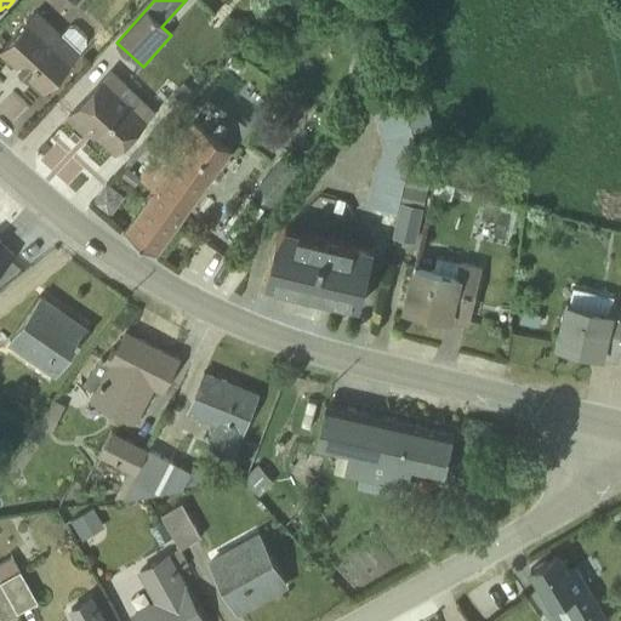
[(36,12),(0,51),(44,92),(90,43),(70,24),(61,34),(36,12)]
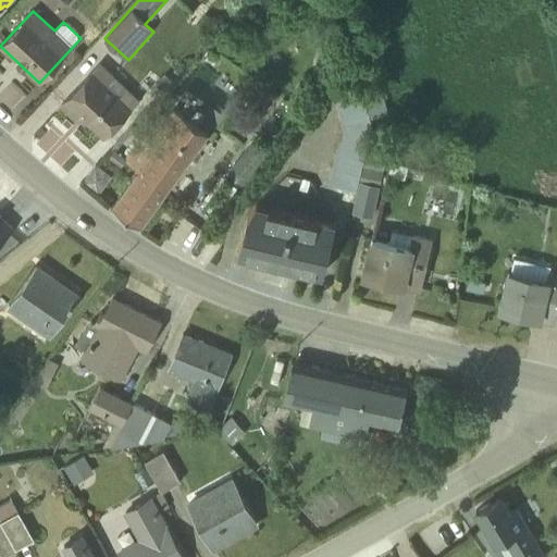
[(100,134),(134,96),(100,65),(62,107),(75,120),(79,115),(100,134)]
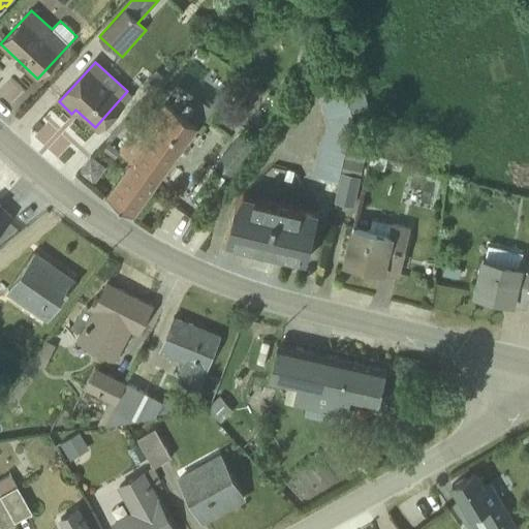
[(347,144),(353,118),(350,110),(366,103),(360,85),(343,91),(341,83),(316,91),(325,119),(311,175),(337,182),(340,167),(347,144)]
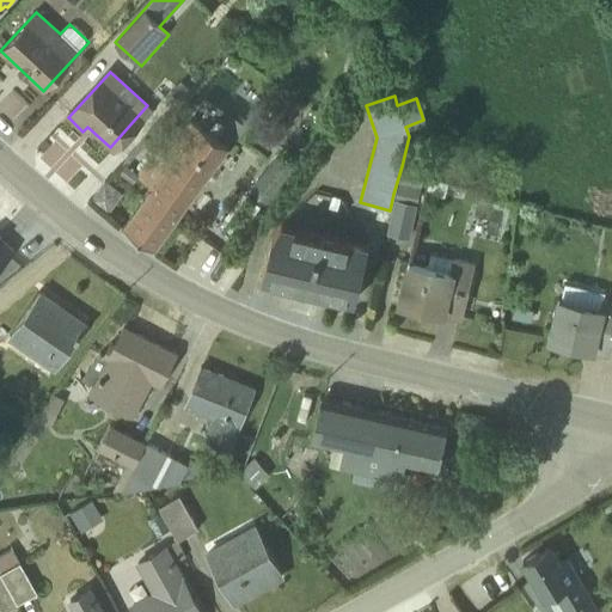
[(225,147),(188,120),(165,151),(158,145),(135,176),(152,189),(123,231),(153,251),(225,147)]
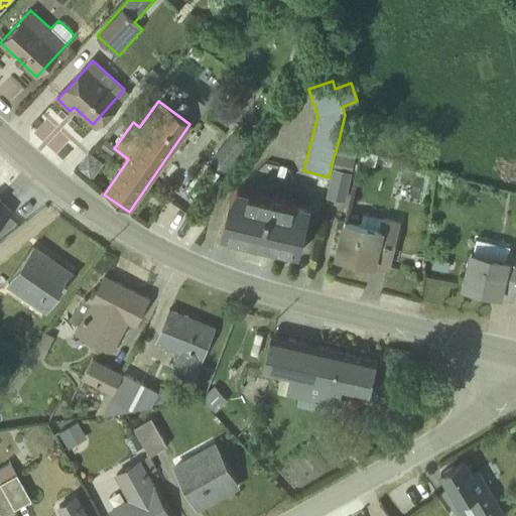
[(248,141),(234,130),(210,160),(225,171),(248,141)]
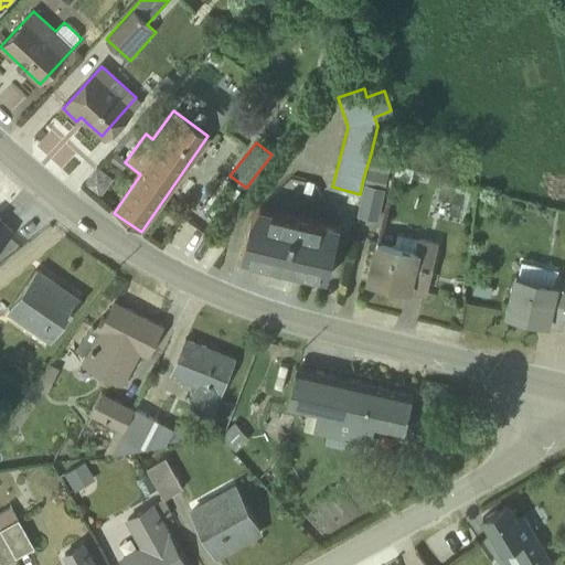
[(394,159),(371,153),(363,179),(387,185),(394,159)]
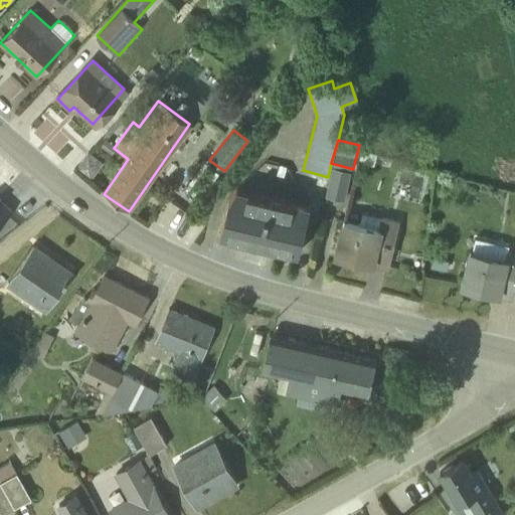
[(376,155),(361,151),(358,162),(374,166),(376,155)]
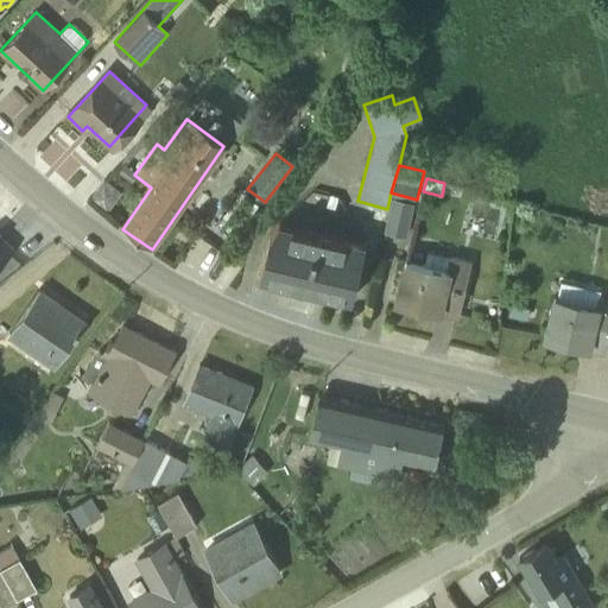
[(120,194),(102,182),(90,198),(107,210),(120,194)]
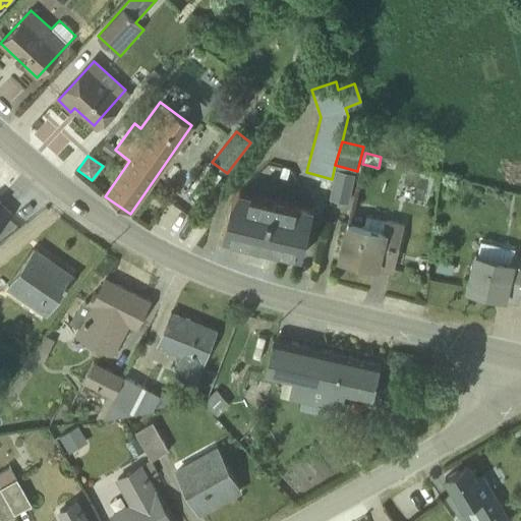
[(356,175),(337,171),(329,200),(349,206),(356,175)]
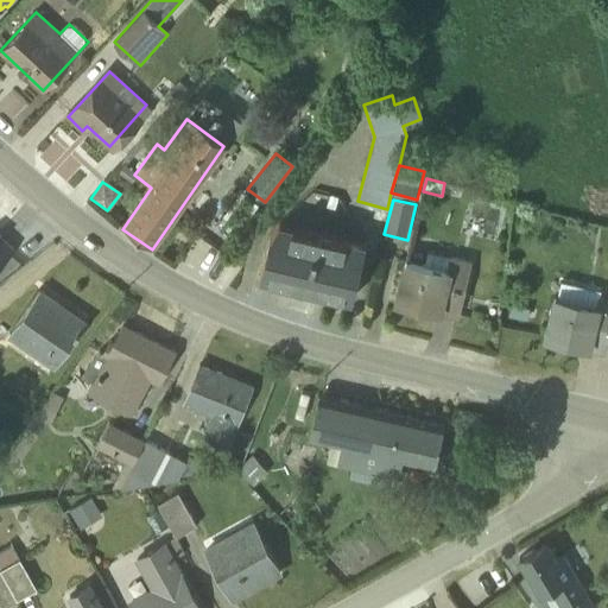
[(273,221),(259,277),(350,299),(365,244),(273,221)]
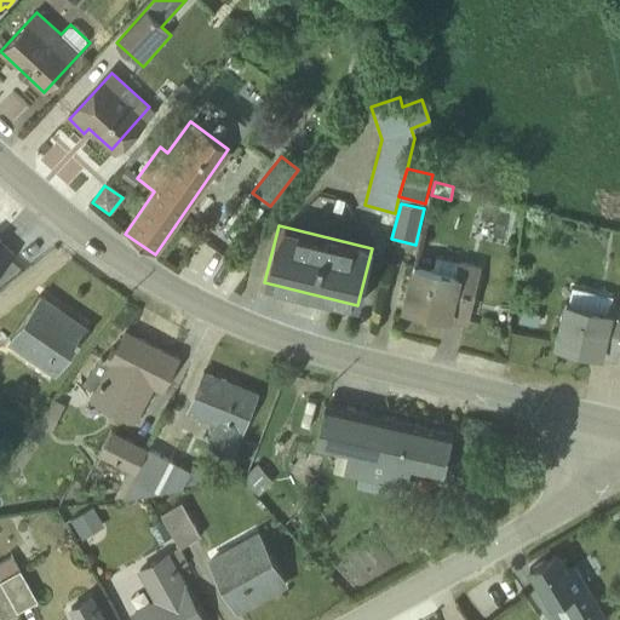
[(0,268),(13,254),(0,241),(0,268)]
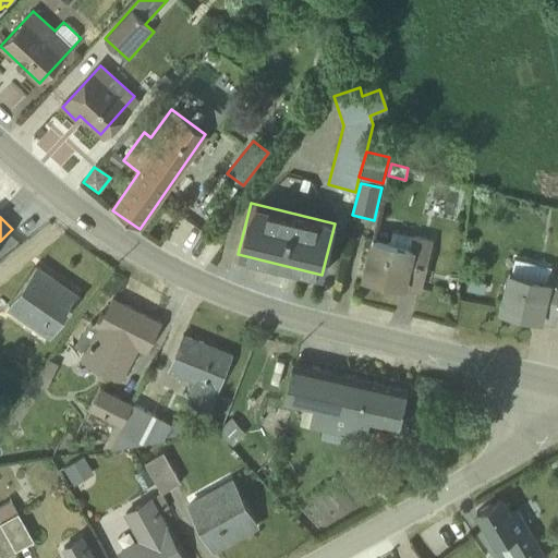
[(364,277),(420,290),(433,238),(393,229),(390,243),(373,239),(364,277)]
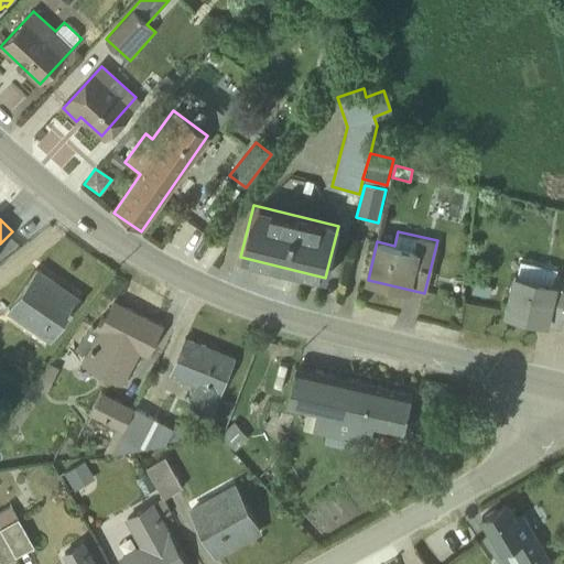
[(508,302),(506,313),(562,327),(563,316),(563,278),(556,277),(559,271),(522,262),(519,275),(516,274),(511,292),(477,283),(474,294),(508,302)]
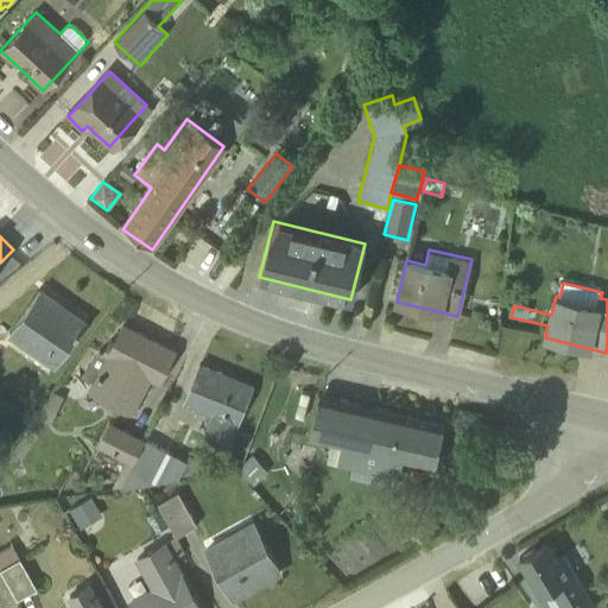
[(40,291),(8,336),(54,368),(86,323),(40,291)]
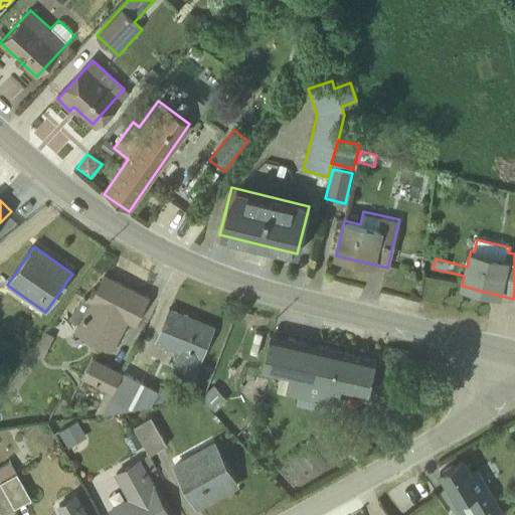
[(105,276),(97,291),(93,290),(88,301),(83,299),(69,318),(76,322),(71,331),(112,352),(127,322),(132,325),(147,298),(105,276)]
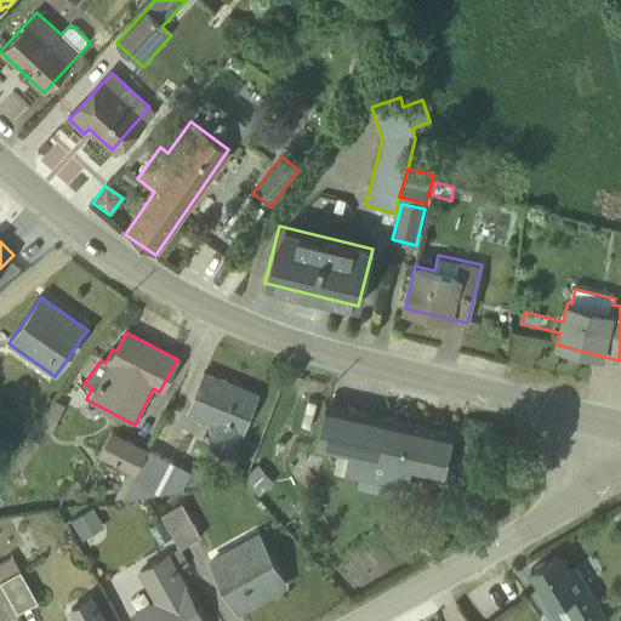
[(233,459),(257,396),(203,374),(187,415),(214,426),(205,448),(233,459)]
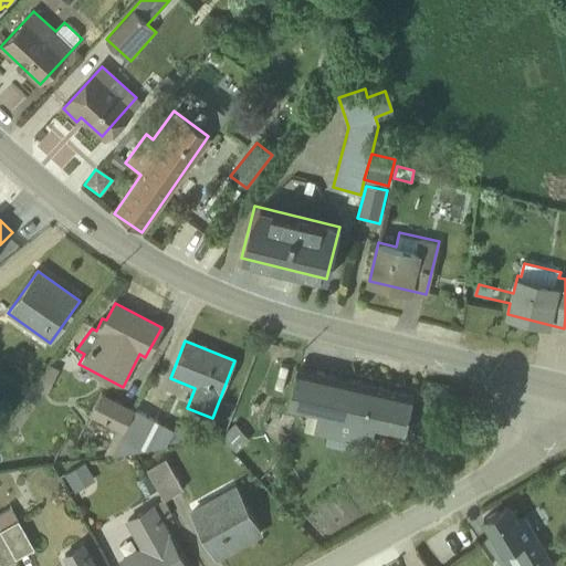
[(1,430),(11,437),(40,397),(44,398),(59,370),(49,365),(1,430)]
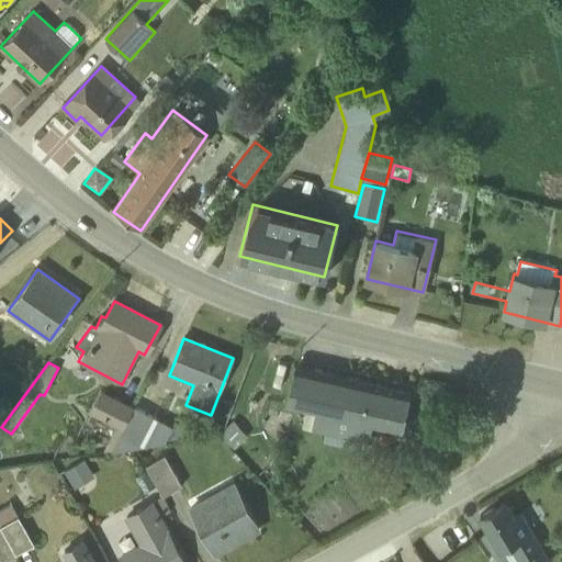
[(294,364),(285,404),(306,408),(302,427),(325,433),(323,441),(366,451),(372,424),(402,430),(411,392),(294,364)]
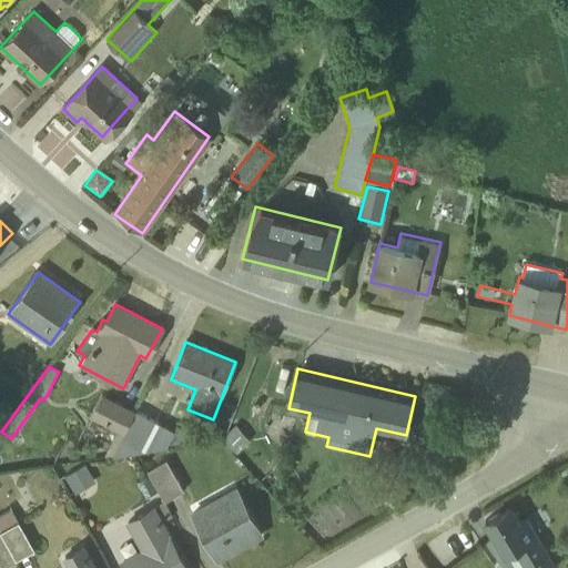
[(111,457),(135,412),(102,395),(90,417),(118,430),(105,455),(111,457)]
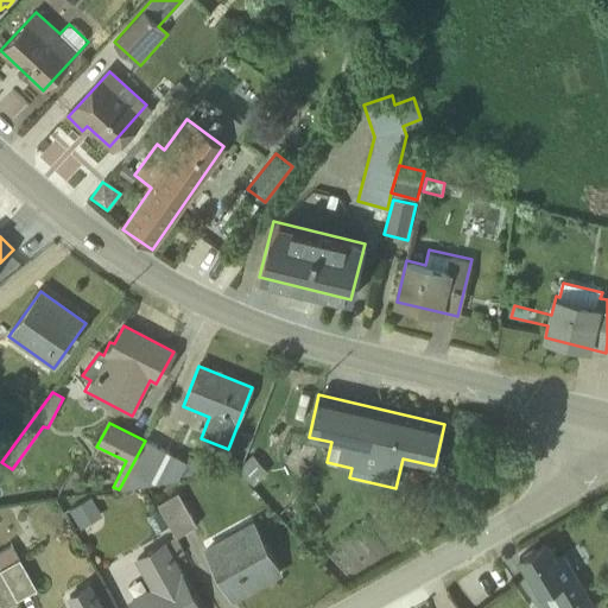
[(187,463),(145,441),(120,488),(178,480),(181,475),(202,473),(206,463),(189,456),(187,463)]
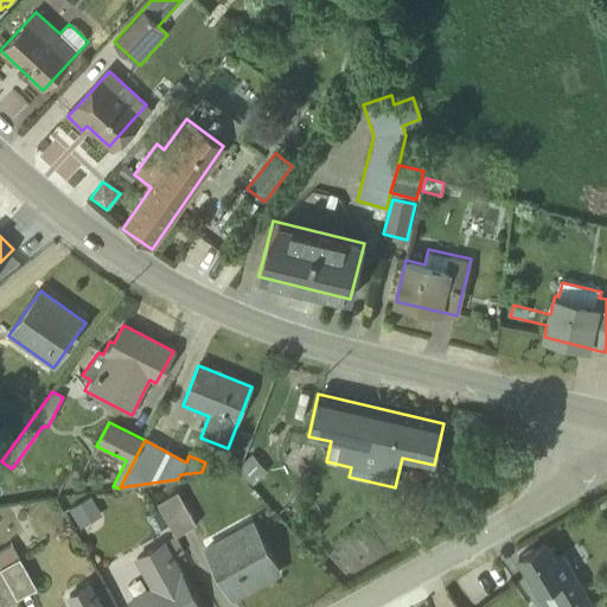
[(250,455),(238,470),(253,484),(266,471),(250,455)]
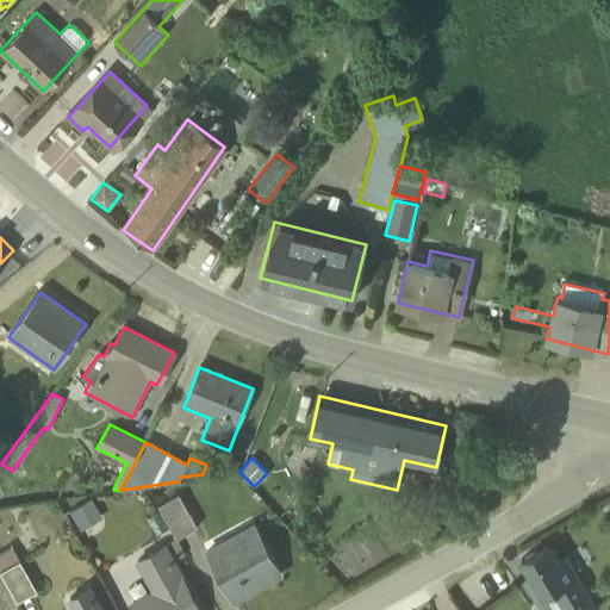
[(178,495),(157,506),(175,537),(195,527),(178,495)]
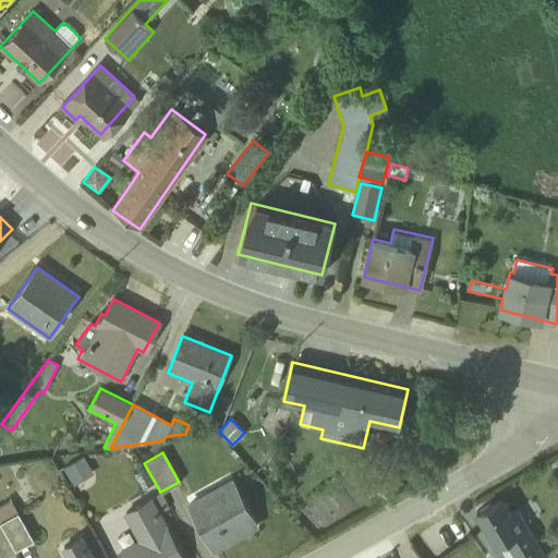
[(85,458),(59,472),(69,488),(94,474),(85,458)]
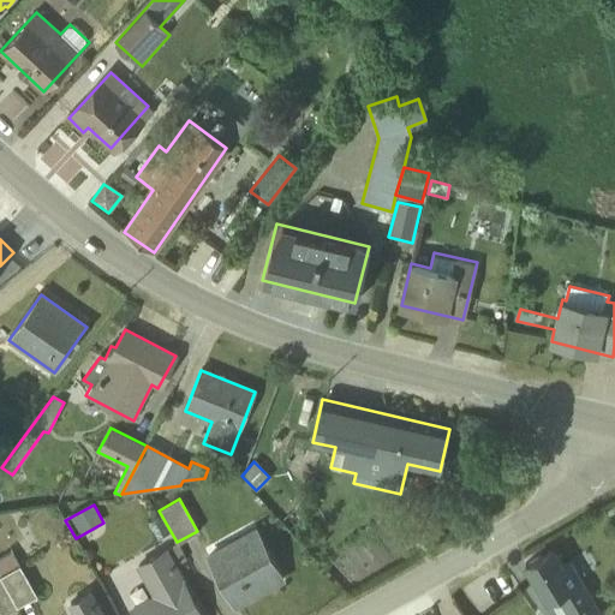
[(159,541),(169,535),(160,518),(150,524),(159,541)]
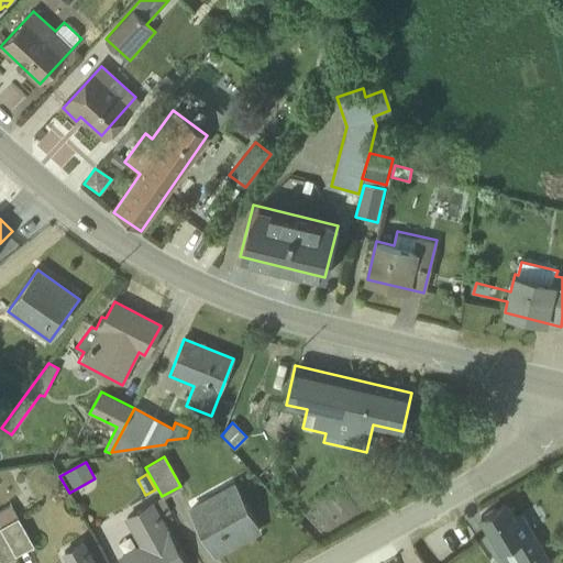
[(232,483),(188,508),(214,554),(258,530),(232,483)]
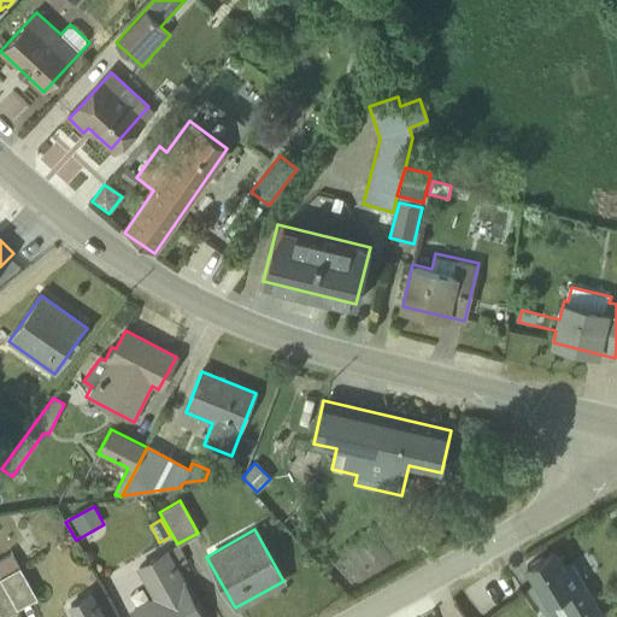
[(152,598),(131,609),(135,616),(201,616),(175,569),(187,563),(177,546),(135,569),(152,598)]
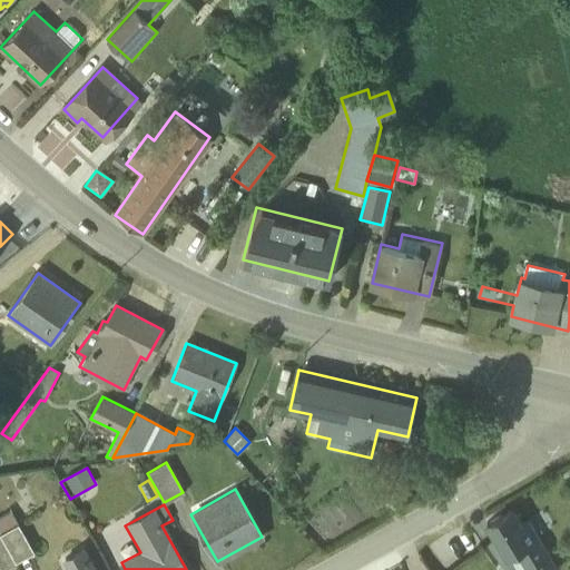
[(556,569),(528,521),(521,526),(512,509),(487,523),(505,558),(517,551),(527,569),(556,569)]
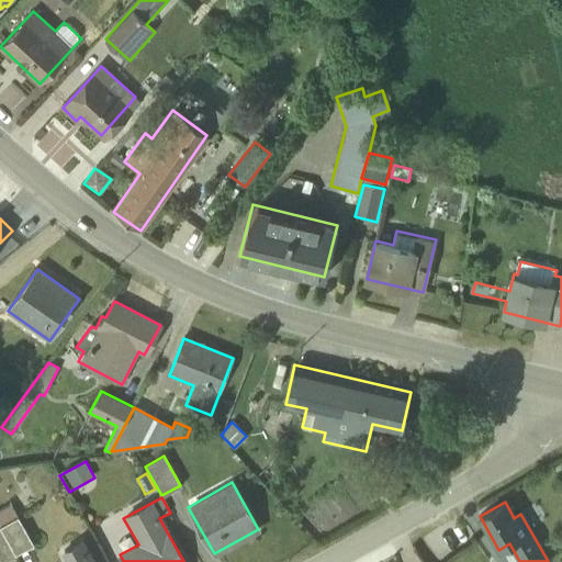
[(0,524),(1,526),(0,526),(0,531),(13,554),(32,542),(10,504),(0,509),(0,524)]
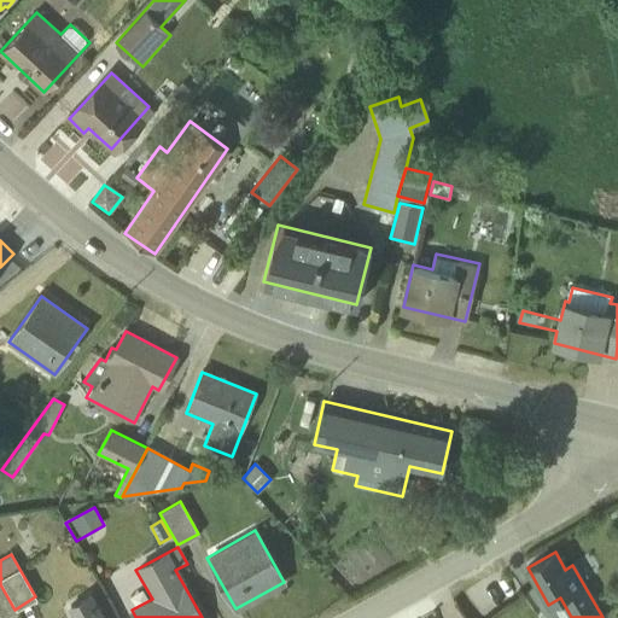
[(0,617),(15,610),(0,584),(0,617)]
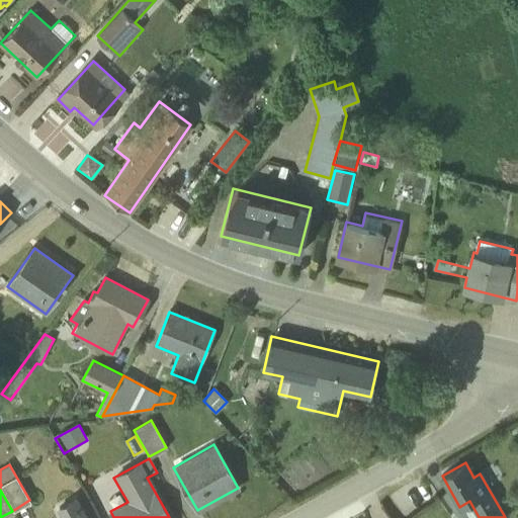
[(60,517),(85,517),(75,499),(56,510),(60,517)]
